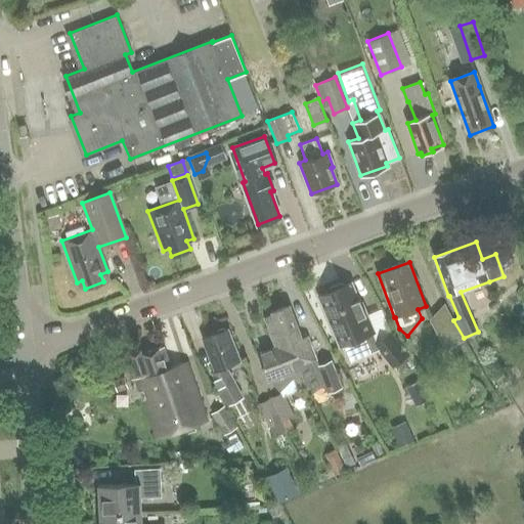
[(391,332),(377,342),(365,315),(366,314),(359,298),(356,300),(349,282),(346,284),(340,284),(329,288),(325,293),(319,296),(341,346),(344,345),(350,361),(379,349),(393,367),(408,355),(391,332)]
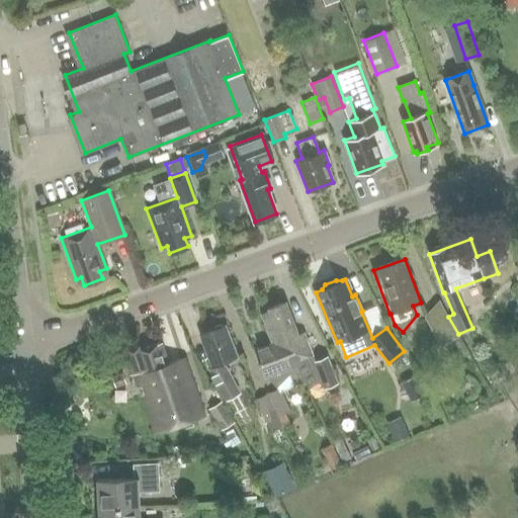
[(261,315),(268,332),(273,330),(274,334),(280,331),(283,339),(282,339),(292,365),(296,363),(305,382),(306,382),(309,389),(321,378),(327,392),(341,384),(329,357),(316,362),(304,332),(298,334),(285,301),(268,309),(269,311),(261,315)]
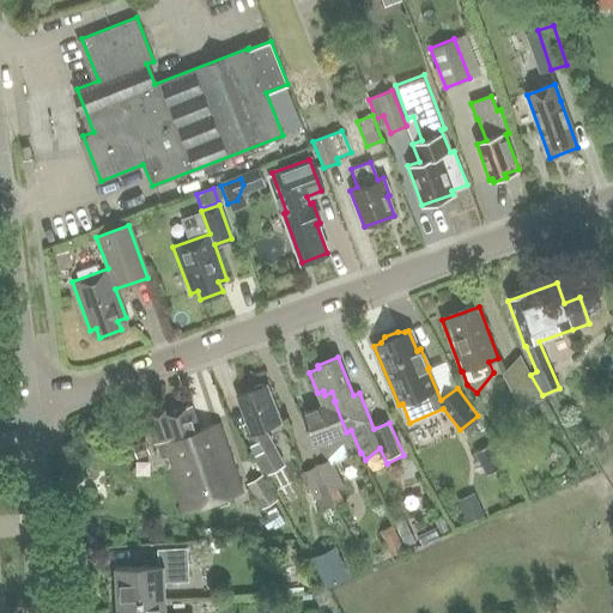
[(522,362),(504,371),(521,406),(540,396),(522,362)]
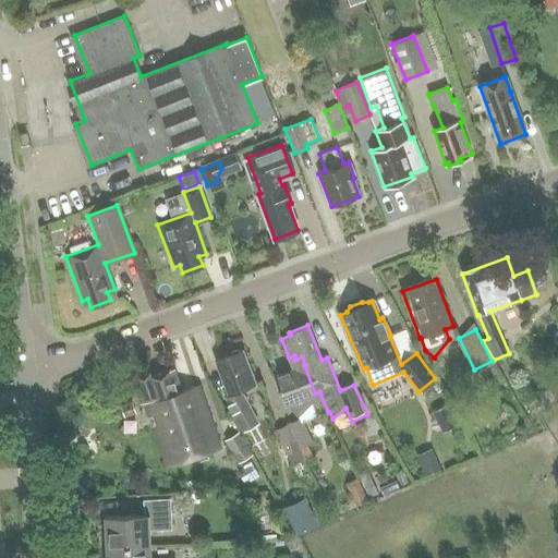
[(226,397),(235,416),(232,417),(240,433),(258,423),(241,390),(256,385),(243,350),(216,361),(229,395),(225,397),(226,397)]
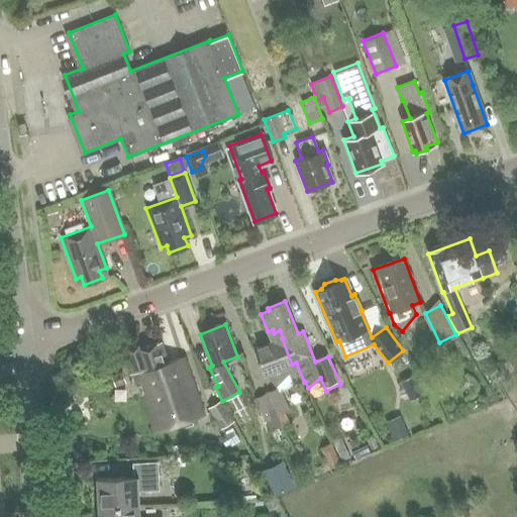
[(255,349),(265,375),(277,386),(289,374),(294,386),(304,382),(296,363),(292,365),(282,338),(283,338),(280,330),(274,333),(273,329),(268,331),(272,343),(255,349)]
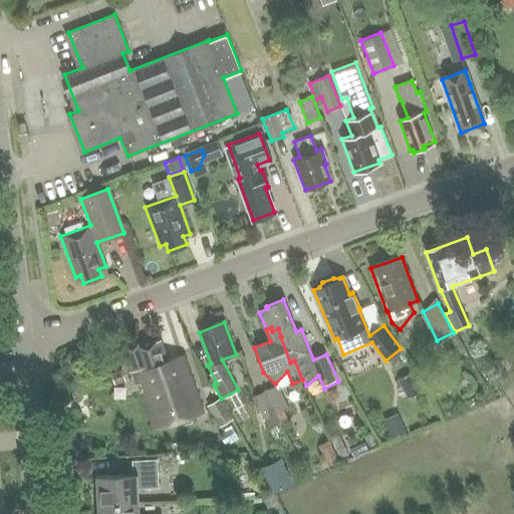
[(155,430),(203,414),(183,355),(168,361),(161,339),(140,347),(138,343),(122,348),(131,371),(135,369),(155,430)]
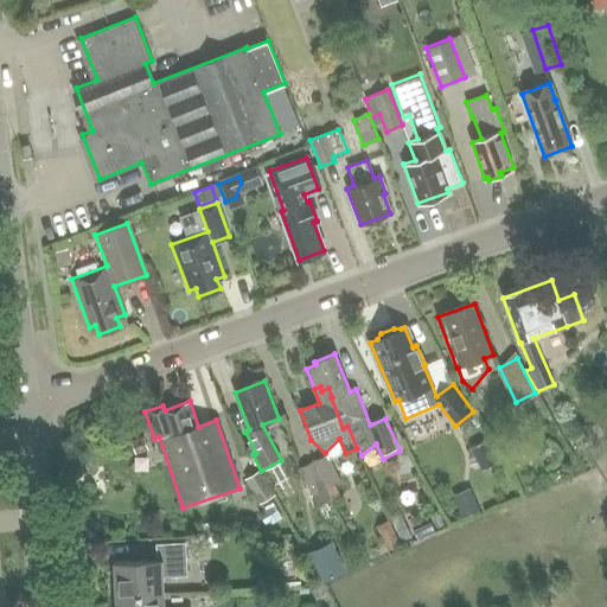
[(144,440),(131,445),(135,455),(147,451),(144,440)]
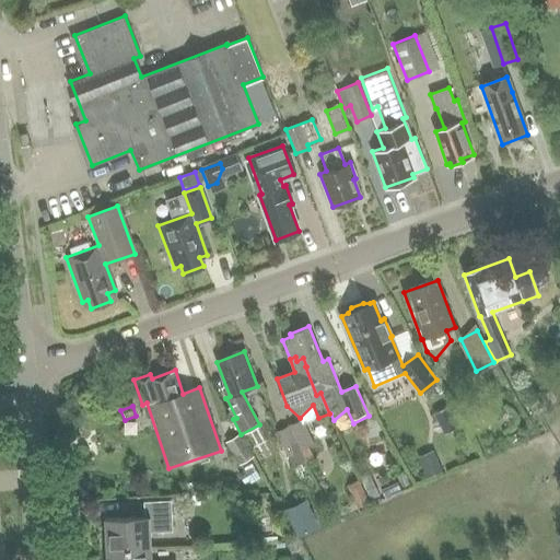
[(289,426),(306,461),(312,458),(306,447),(313,444),(304,424),(302,426),(300,420),(289,426)]
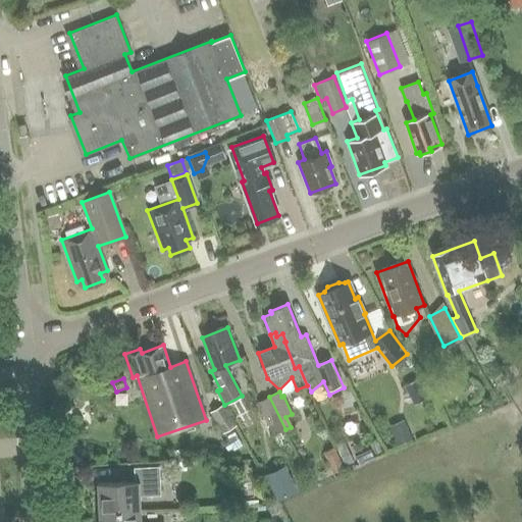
[(285,429),(269,397),(258,402),(265,417),(272,435),(285,429)]
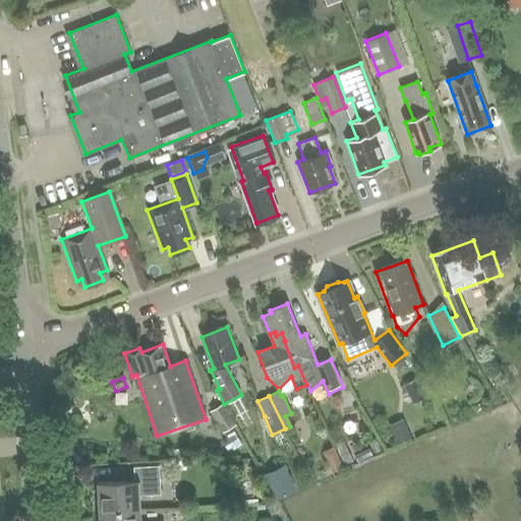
[(223,404),(211,412),(221,430),(234,422),(223,404)]
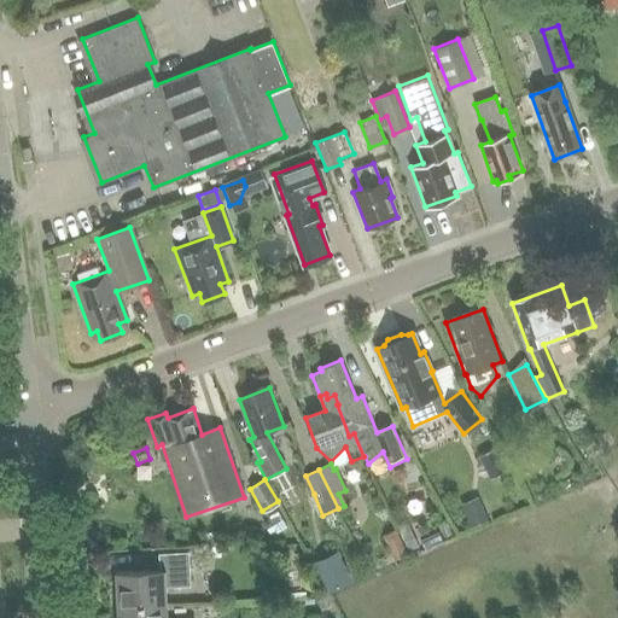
[(479,505),(462,512),(470,528),(487,520),(479,505)]
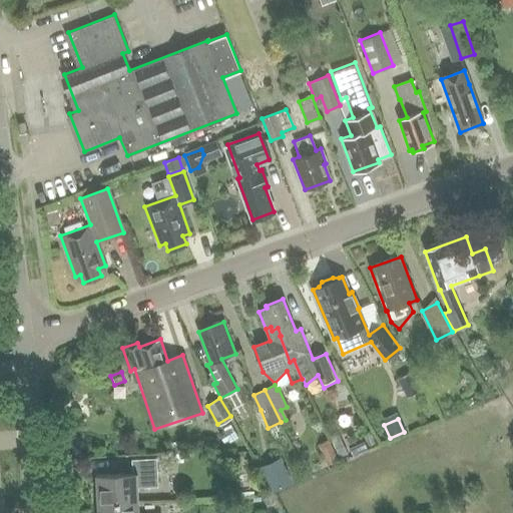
[(328,440),(318,445),(328,465),(338,461),(328,440)]
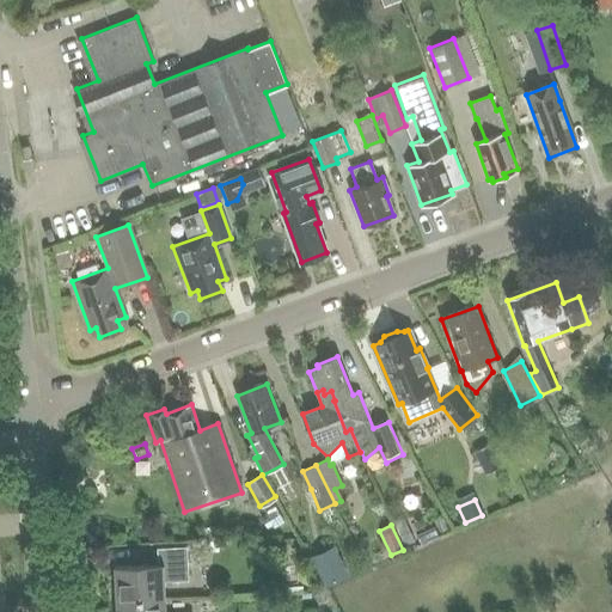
[(409,530),(399,534),(405,546),(415,542),(409,530)]
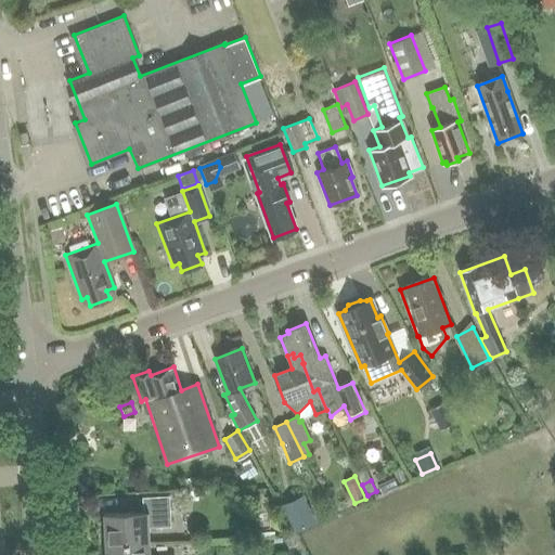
[(104,515),(105,545),(150,543),(149,528),(171,526),(170,495),(143,498),(144,513),(104,515)]
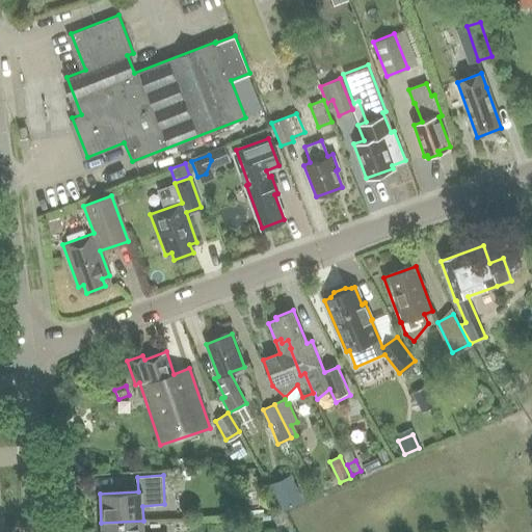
[(283,508),(299,501),(290,478),(273,485),(283,508)]
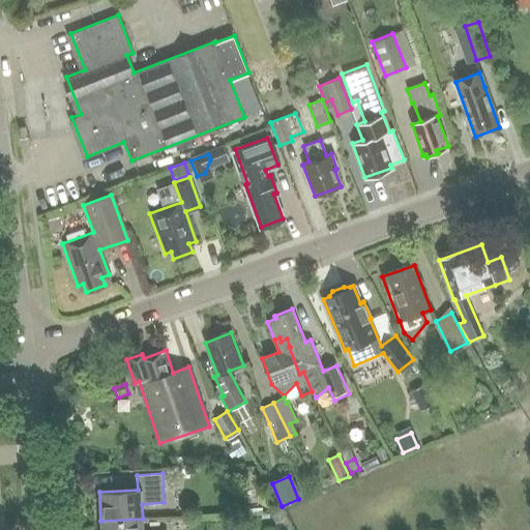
[(143,529),(143,519),(100,521),(100,529),(143,529)]
